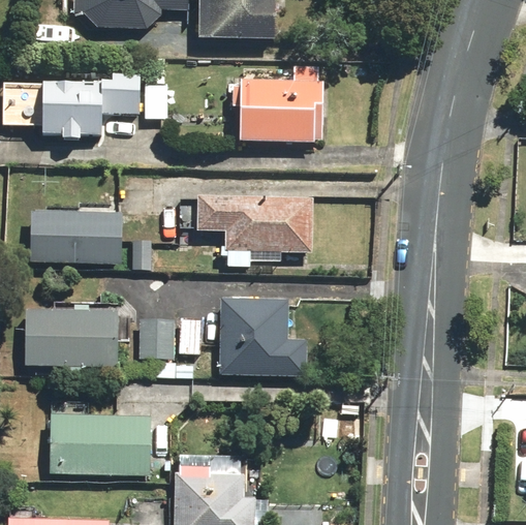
[(71,0),(71,14),(86,14),(95,27),(147,29),(160,17),(160,8),(187,9),(187,0),(71,0)]
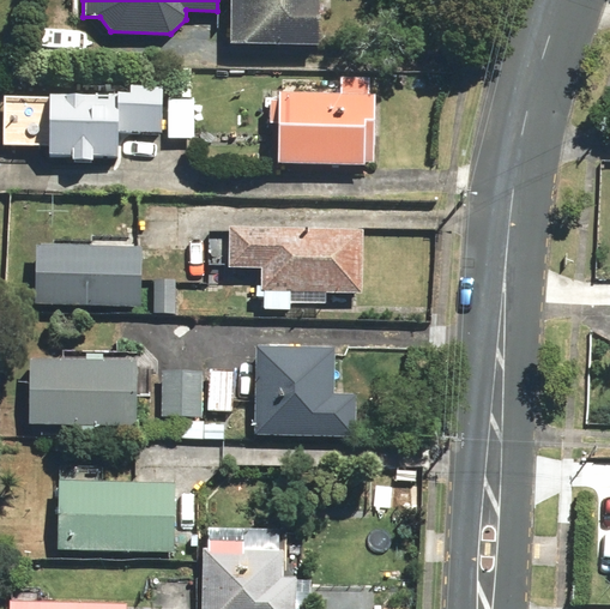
[(228,0),(228,43),(320,44),(321,0),(228,0)]
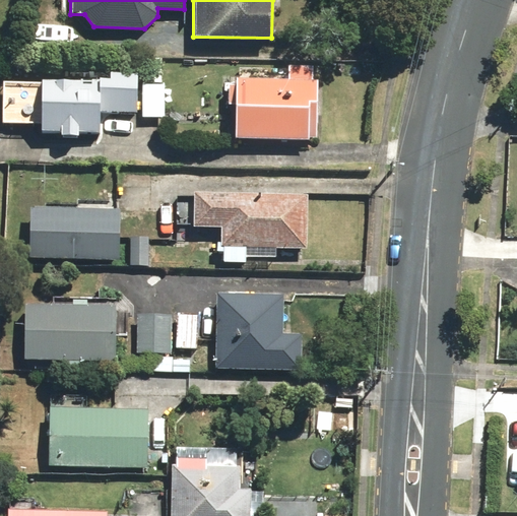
[(163,56),(143,55),(140,115),(160,116),(163,56)]
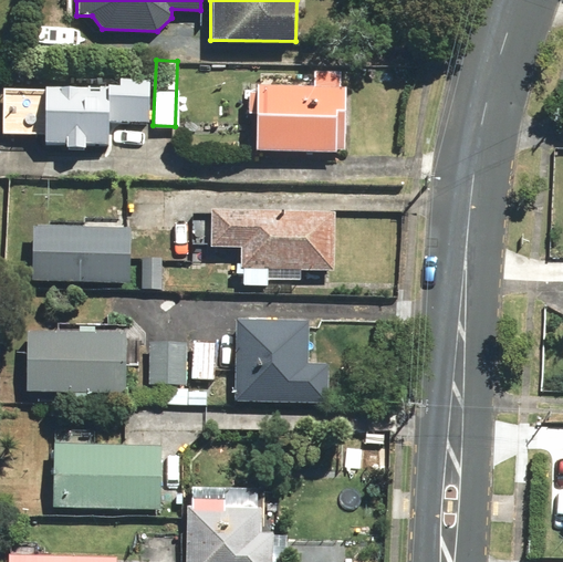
[(45,92),(1,91),(0,133),(45,135),(44,145),(108,148),(110,120),(148,121),(149,80),(120,79),(118,91),(45,87),(45,92)]
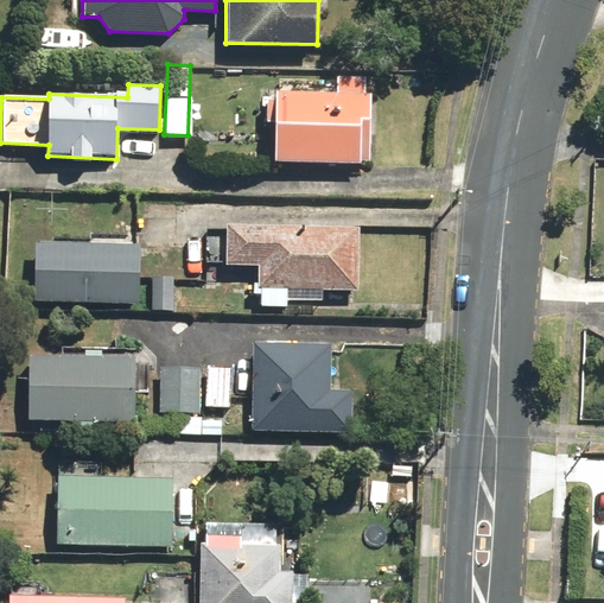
[(277,131),(275,159),(367,165),(372,97),(267,91),(265,129),(277,131)]
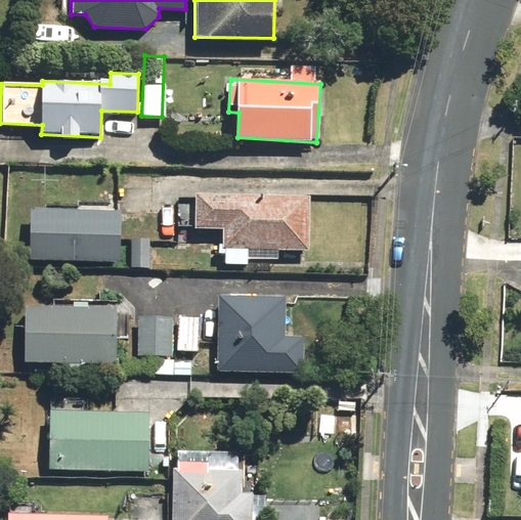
[(224,227),(222,262),(248,264),(248,254),(278,256),(279,248),(306,249),(309,200),(196,191),(193,225),(224,227)]
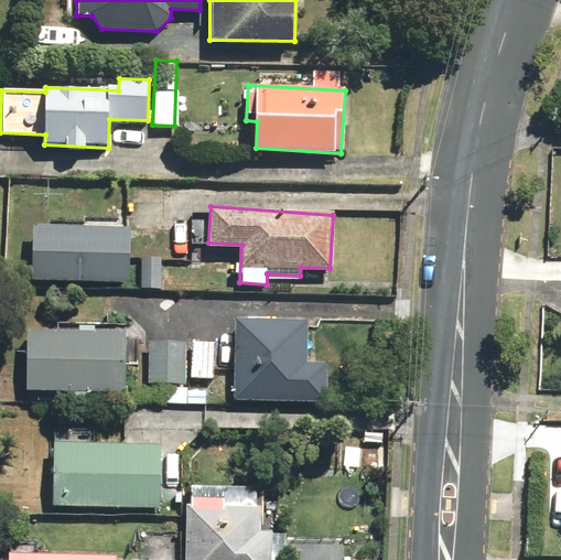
[(129,227),(33,225),(32,279),(128,280),(129,227)]
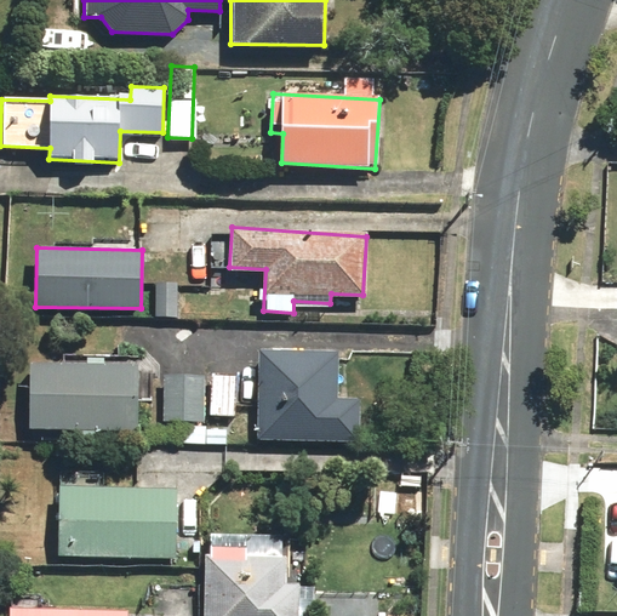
[(333,398),(336,349),(258,347),(255,437),(358,440),(359,399),(333,398)]
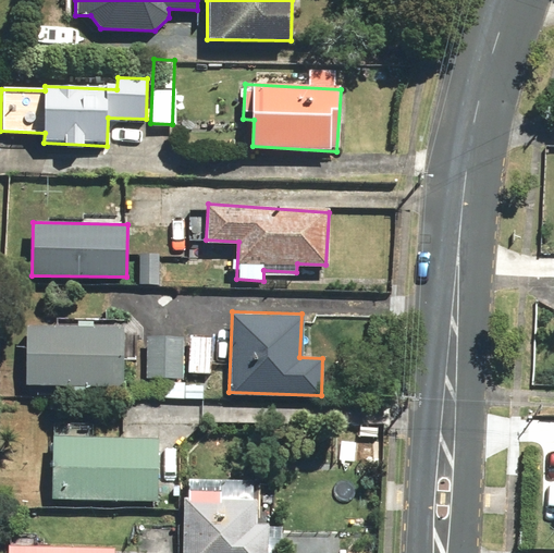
[(123,386),(124,328),(79,327),(79,318),(54,317),(54,326),(27,326),(26,384),(123,386)]
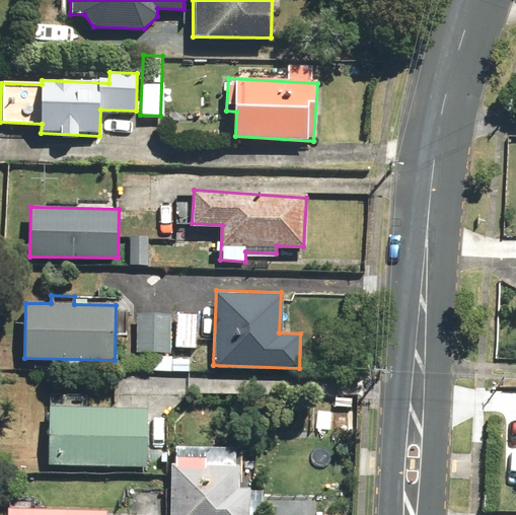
[(171,314),(138,312),(136,351),(169,352),(171,314)]
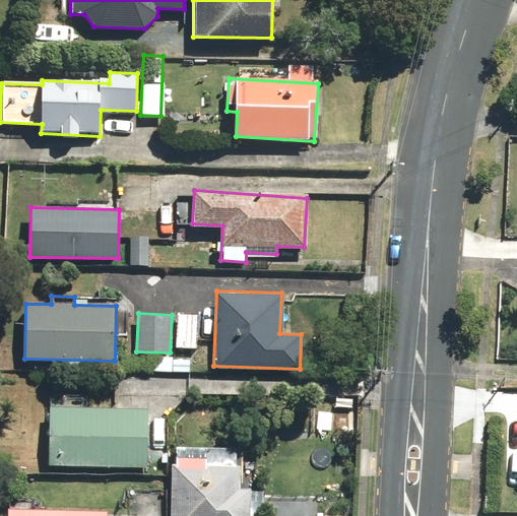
[(195,315),(177,314),(176,345),(195,346),(195,315)]
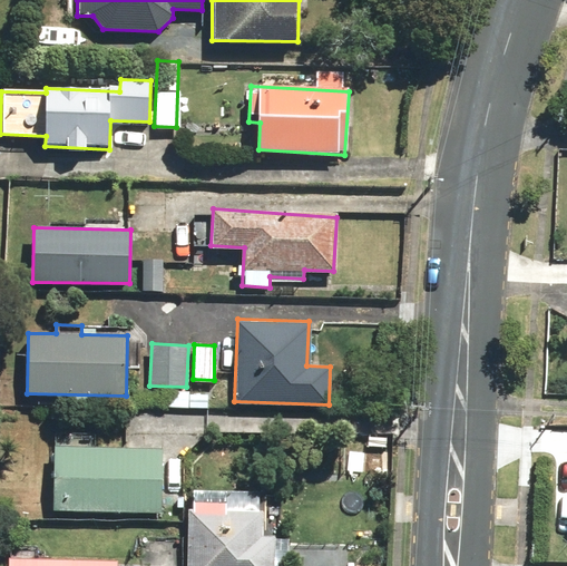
[(165,449),(52,447),(51,507),(163,510),(165,449)]
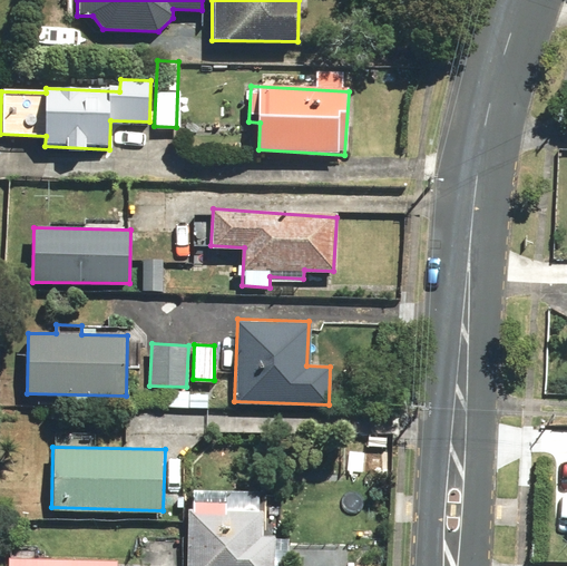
[(231,491),(191,490),(187,565),(273,565),(274,536),(264,536),(265,511),(231,510),(231,491)]
